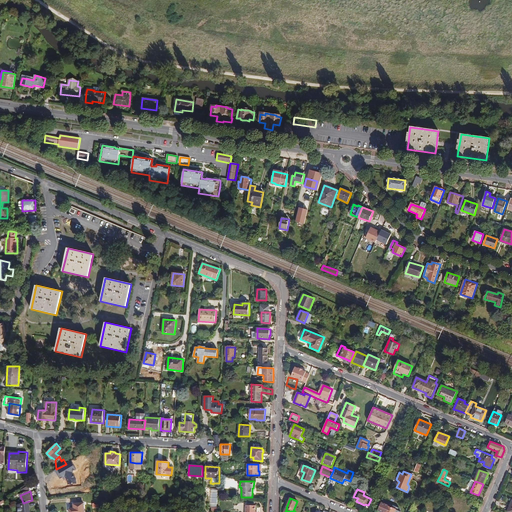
[(29,511),(29,501),(23,503),(17,505),(17,511),(29,511)]
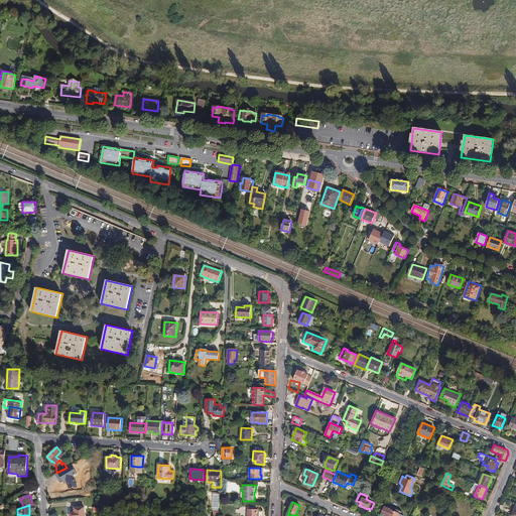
[(85,515),(85,507),(75,508),(75,512),(71,513),(71,515),(85,515)]
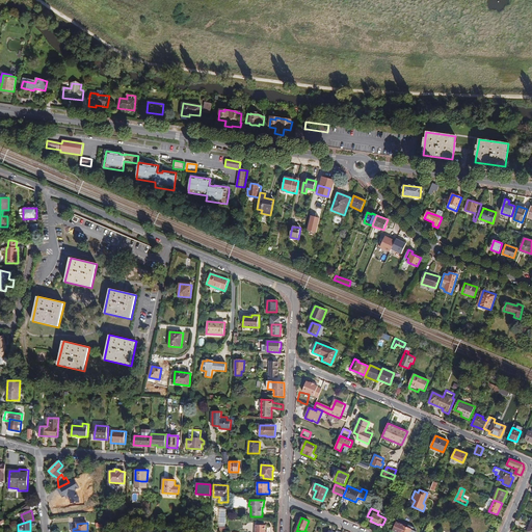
[(416,531),(417,531),(414,531),(415,528),(407,525),(406,528),(403,526),(396,523),(393,531),(396,531),(416,531)]
